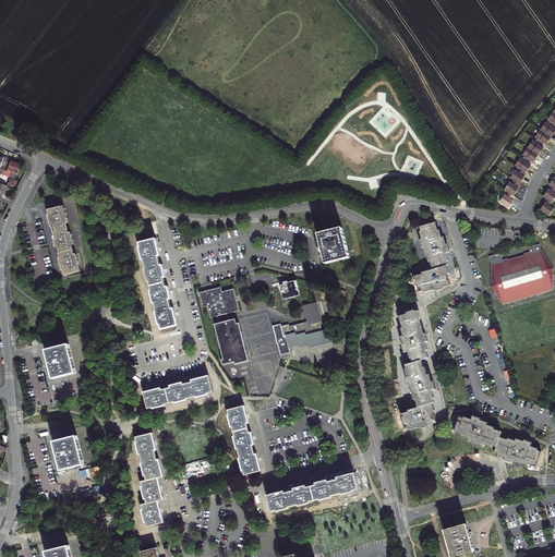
[(554,104),(545,118),(547,120),(545,123),(543,121),(532,136),(534,137),(532,141),(530,140),(519,154),(521,156),(519,158),(517,157),(511,165),(516,168),(514,170),(513,170),(507,178),(510,179),(508,182),(507,181),(502,189),(505,191),(503,194),(502,193),(496,201),(505,207),(510,200),(509,198),(511,196),(510,194),(515,186),(516,183),(521,176),(520,174),(528,165),(526,162),(528,160),(530,161),(540,147),(539,145),(540,142),(542,144),(553,129),(551,126),(553,124),(554,125),(554,104)]
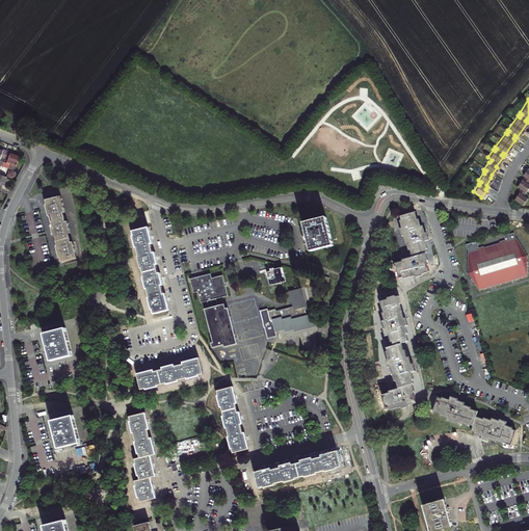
[(0,160),(3,162),(2,163),(5,164),(4,167),(9,169),(15,155),(6,152),(6,151),(0,149),(0,160)]
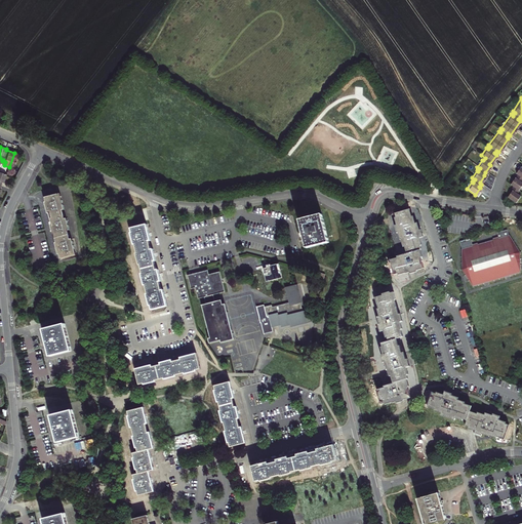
[(517,190),(516,190),(521,183),(519,182),(521,178),(521,160),(521,163),(521,164),(521,165),(521,167),(519,166),(514,173),(515,174),(508,184),(511,186),(509,189),(510,190),(505,197),(513,203),(518,196),(515,193),(517,190)]
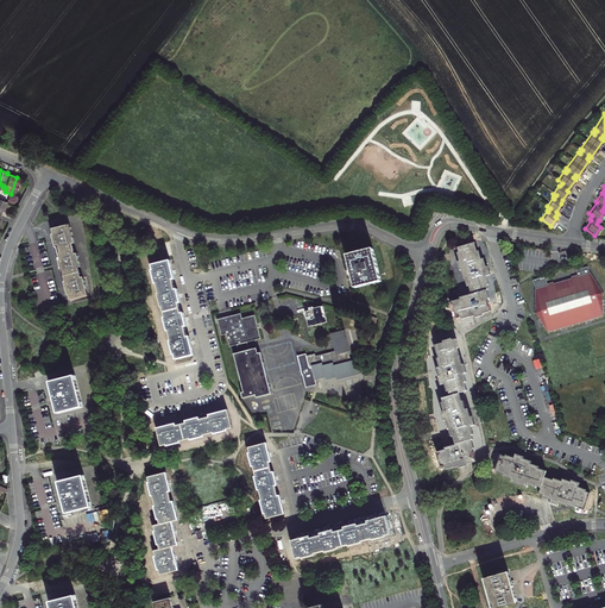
[(71,252),(69,243),(71,242),(67,224),(49,227),(50,233),(49,233),(52,248),(54,246),(56,257),(55,257),(58,270),(60,270),(62,281),(61,281),(64,294),(65,294),(67,300),(84,294),(80,276),(77,276),(75,267),(77,265),(74,252),(71,252)]
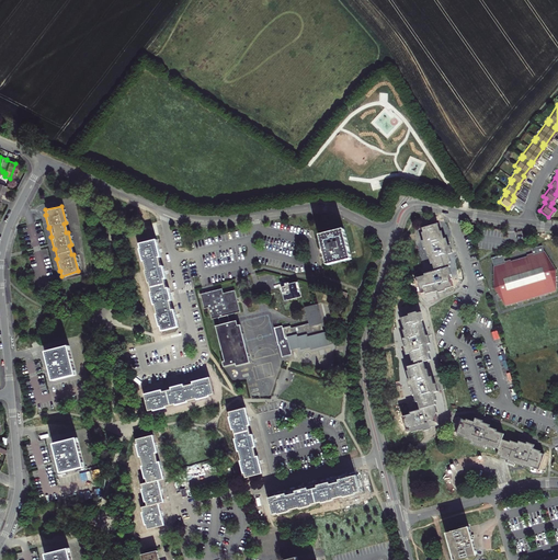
[(432,271),(421,273),(422,275),(413,277),(419,293),(422,292),(423,294),(431,290),(431,292),(434,290),(435,292),(439,290),(443,289),(442,288),(451,286),(447,274),(448,274),(446,266),(447,265),(446,262),(447,261),(445,253),(450,252),(447,244),(445,244),(443,238),(441,238),(439,230),(436,230),(434,223),(419,227),(420,231),(419,232),(421,240),(419,240),(421,248),(422,248),(424,255),(425,255),(428,263),(429,262),(432,271)]
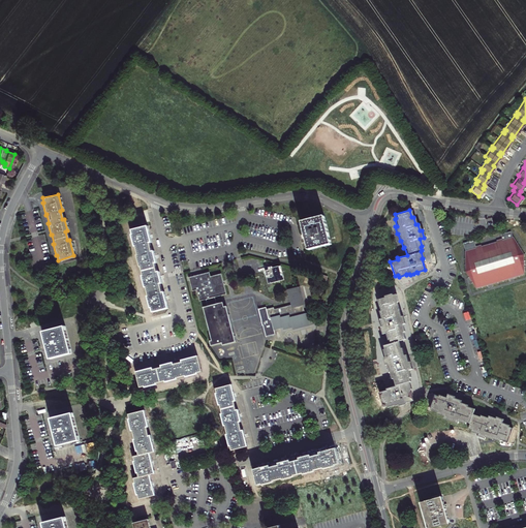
[(310,218),(299,220),(306,249),(329,243),(321,215),(320,215),(310,218)]
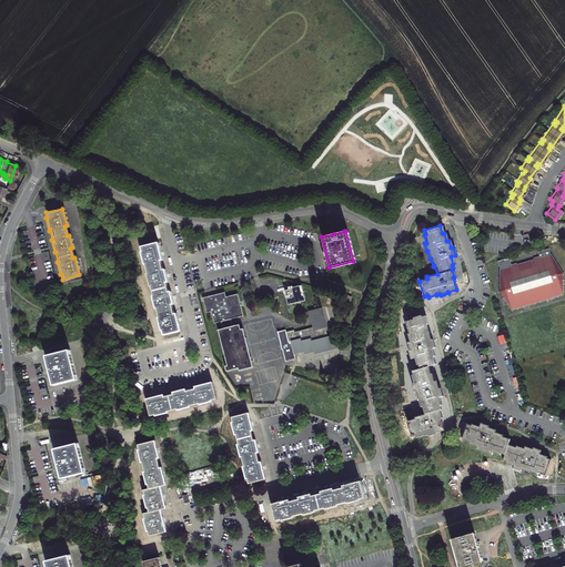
[(165,282),(162,269),(161,270),(159,260),(160,260),(155,242),(154,242),(139,246),(140,251),(139,251),(142,264),(143,263),(145,273),(144,273),(148,286),(149,285),(151,295),(150,295),(153,307),(154,307),(158,317),(155,317),(159,330),(160,330),(162,334),(178,330),(173,313),(172,313),(170,304),(171,303),(168,291),(167,291),(164,282),(165,282)]
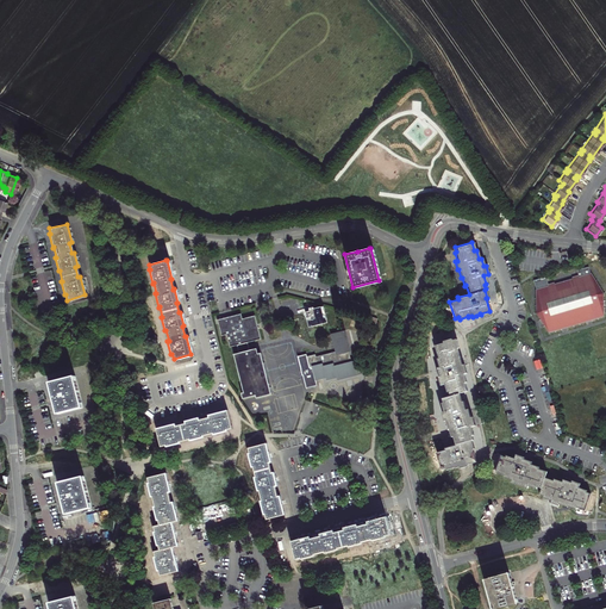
[(544,285),(543,278),(531,280),(533,290),(535,311),(547,331),(556,328),(600,315),(599,292),(588,274),(586,267),(574,271),(575,275),(569,278),(569,280),(551,285),(551,283),(544,285)]
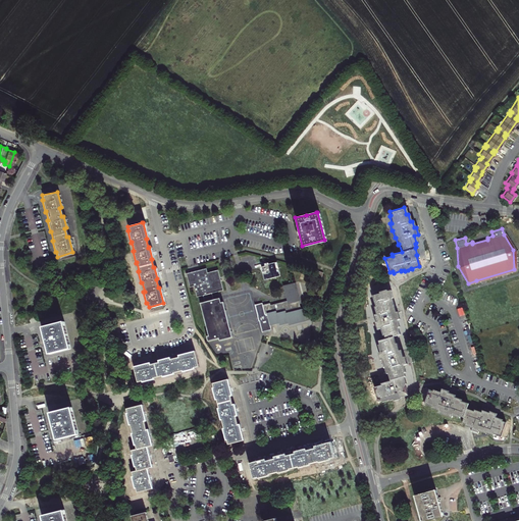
[(262,265),(259,266),(262,279),(278,275),(274,261),(266,263),(266,262),(262,263),(262,265)]
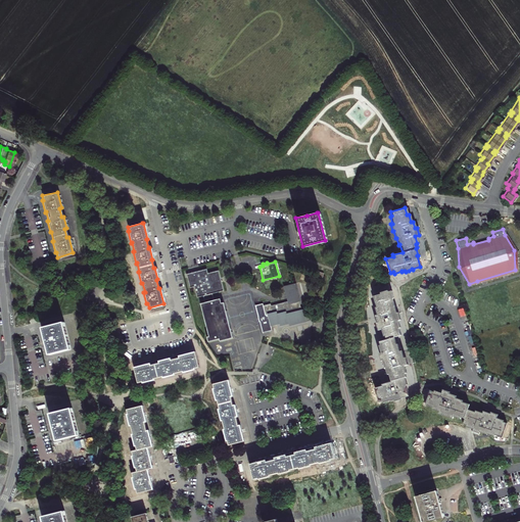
[(218,298),(211,299),(209,293),(222,290),(217,270),(210,271),(205,272),(204,268),(198,270),(184,274),(188,287),(192,286),(195,296),(201,295),(202,302),(198,303),(206,335),(204,336),(206,341),(217,338),(218,340),(230,337),(222,301),(219,302),(218,298)]
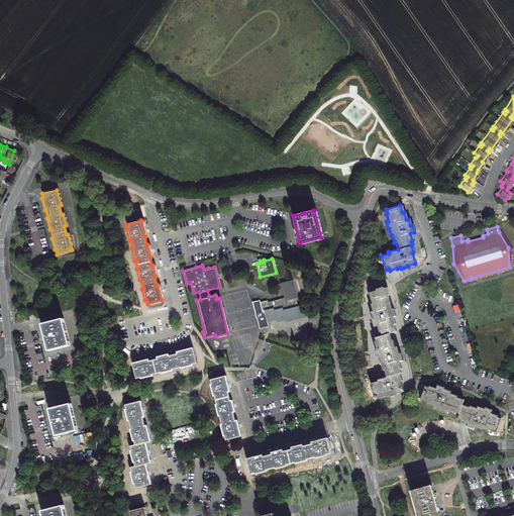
[(258,299),(249,301),(252,312),(253,317),(254,317),(257,328),(267,325),(265,320),(274,318),(274,320),(283,318),(284,320),(301,316),(298,305),(296,305),(289,280),(278,283),(280,289),(282,297),(266,301),(265,300),(258,302),(258,299)]
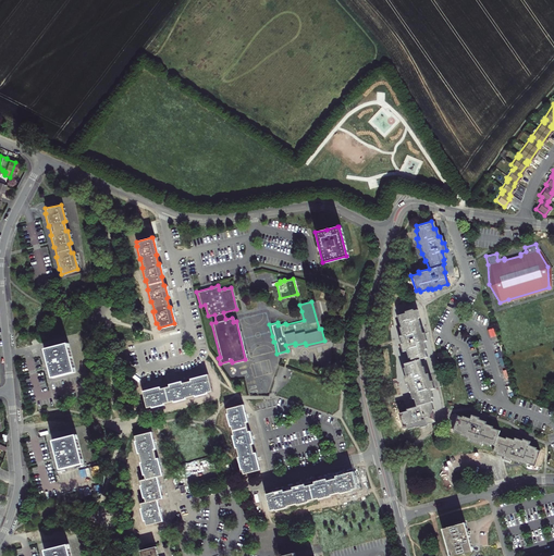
[(420,367),(418,359),(425,357),(422,349),(425,348),(421,341),(425,340),(421,332),(420,333),(416,318),(417,317),(415,309),(411,310),(410,309),(403,311),(404,312),(395,314),(399,326),(397,326),(399,334),(397,335),(398,337),(399,343),(398,343),(401,351),(404,350),(406,358),(408,357),(409,361),(402,363),(403,367),(402,368),(404,375),(402,375),(404,383),(405,383),(407,391),(408,391),(410,398),(413,398),(415,406),(404,408),(405,410),(396,412),(402,428),(405,427),(406,429),(414,427),(417,425),(418,428),(422,425),(426,424),(426,423),(433,421),(430,410),(431,409),(429,402),(430,400),(429,397),(430,397),(428,388),(432,388),(430,380),(428,381),(426,372),(423,373),(421,366),(420,367)]
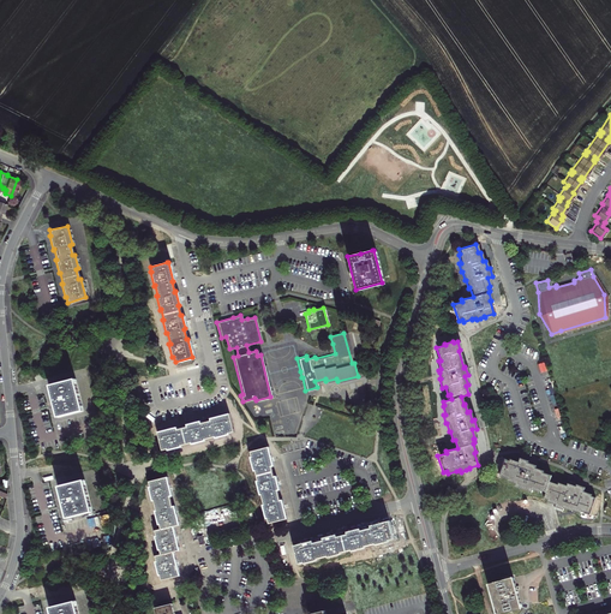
[(72,379),(47,385),(55,416),(81,410),(72,379)]
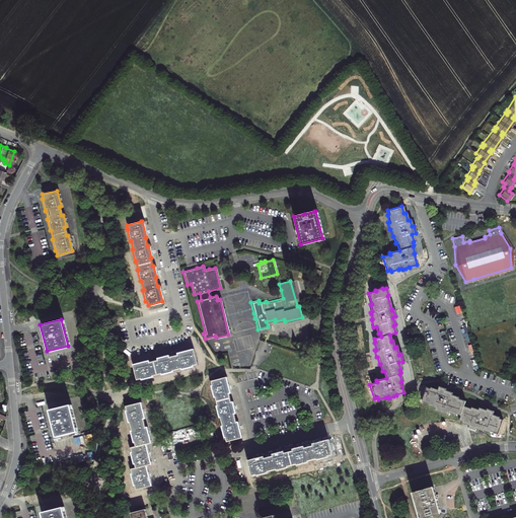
[(167,357),(167,355),(155,358),(156,360),(147,362),(146,360),(131,364),(135,379),(139,378),(140,379),(151,376),(150,375),(159,373),(159,374),(171,371),(171,370),(179,368),(179,369),(191,366),(191,365),(196,364),(192,349),(175,353),(176,355),(167,357)]
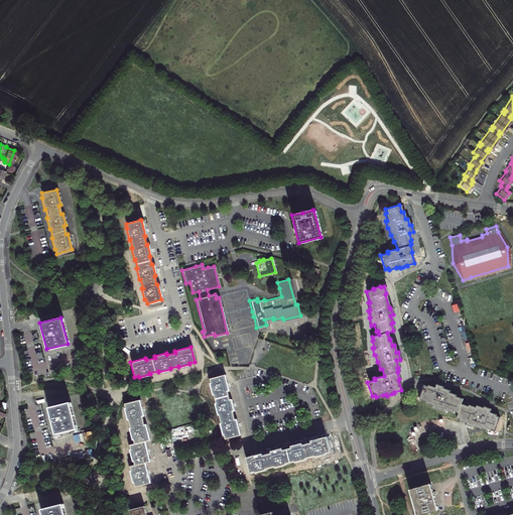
[(215,403),(214,403),(216,414),(218,414),(220,422),(219,423),(222,434),(223,433),(224,438),(239,434),(235,418),(233,419),(231,410),(232,410),(229,399),(228,399),(225,390),(227,390),(223,374),(208,378),(209,383),(208,383),(211,394),(212,394),(215,403)]
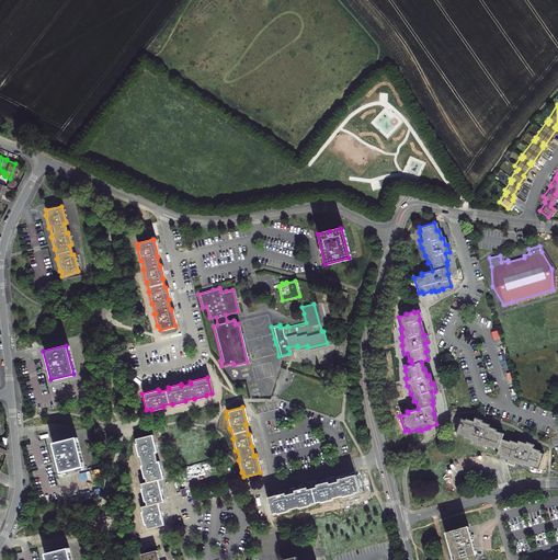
[(463,420),(459,419),(454,434),(462,436),(460,438),(468,441),(468,443),(482,448),(484,446),(491,448),(492,447),(496,448),(493,454),(498,455),(497,456),(501,458),(504,459),(504,461),(511,464),(512,463),(520,465),(520,464),(527,467),(527,466),(536,468),(542,453),(537,452),(538,450),(530,447),(532,444),(524,441),(523,443),(520,441),(515,440),(514,442),(508,440),(507,441),(499,438),(501,433),(493,431),(493,429),(486,426),(487,424),(479,421),(480,420),(473,416),(471,421),(464,419),(463,420)]
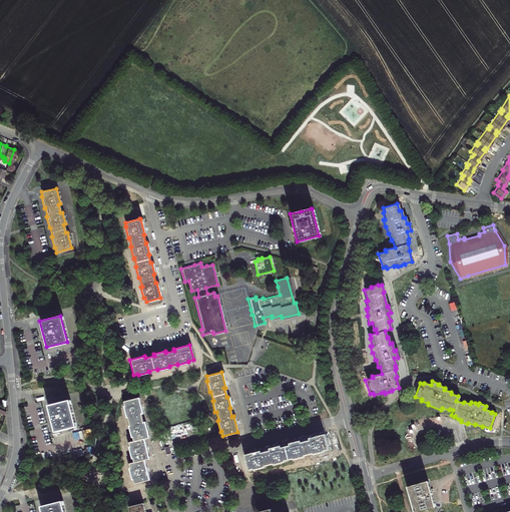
[(131,436),(132,441),(127,442),(128,446),(127,447),(130,458),(131,458),(132,462),(127,463),(128,467),(128,468),(130,479),(131,479),(132,483),(147,479),(142,459),(147,458),(142,438),(147,437),(143,421),(141,422),(139,413),(141,413),(137,397),(122,401),(123,405),(122,406),(125,417),(126,417),(128,425),(127,425),(130,437),(131,436)]
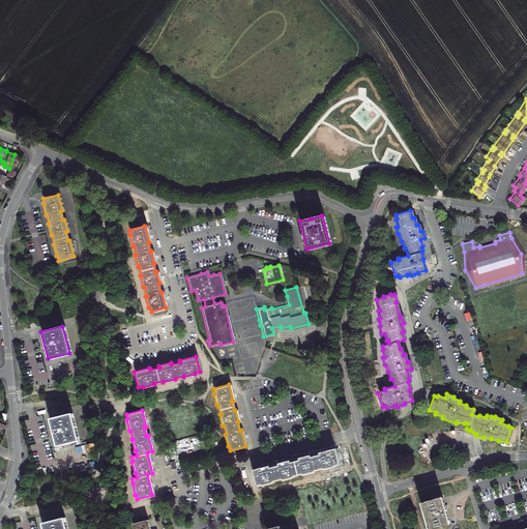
[(70,412),(49,418),(56,445),(78,440),(70,412)]
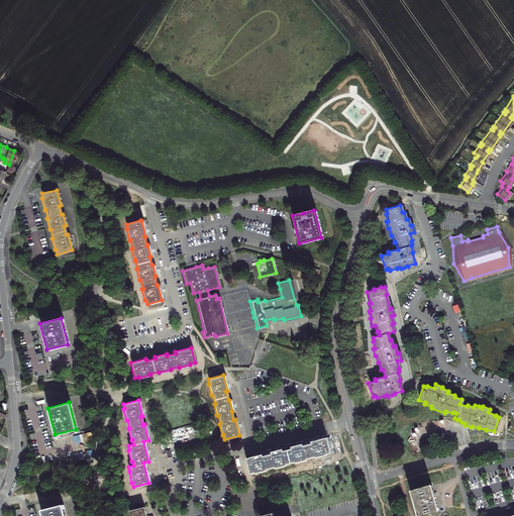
[(169,441),(191,436),(189,428),(167,433),(169,441)]
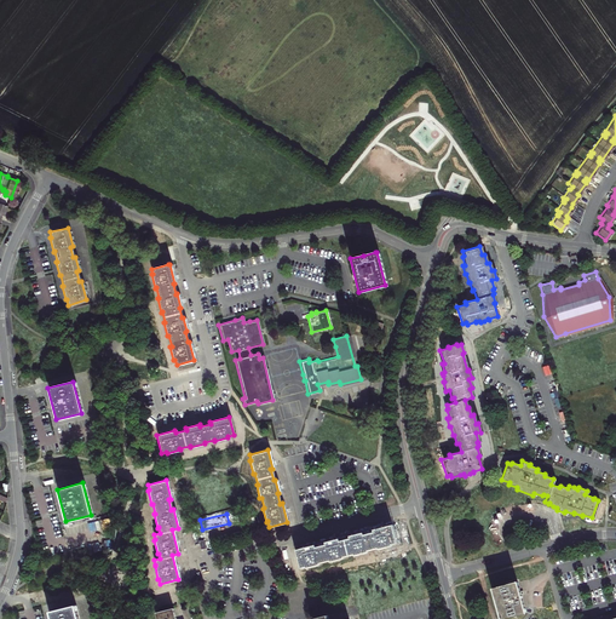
[(312,544),(293,549),(298,567),(304,566),(304,567),(317,563),(317,562),(327,560),(328,561),(341,557),(341,556),(351,554),(352,555),(366,551),(366,550),(375,548),(375,549),(390,545),(389,544),(395,543),(390,525),(370,529),(372,532),(361,534),(361,532),(347,536),(347,538),(337,540),(337,538),(323,542),(323,544),(312,546),(312,544)]
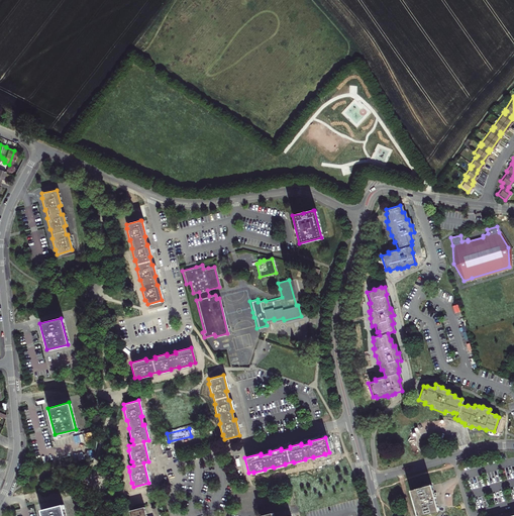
[(429,484),(408,490),(415,515),(416,515),(436,510),(433,497),(429,484)]
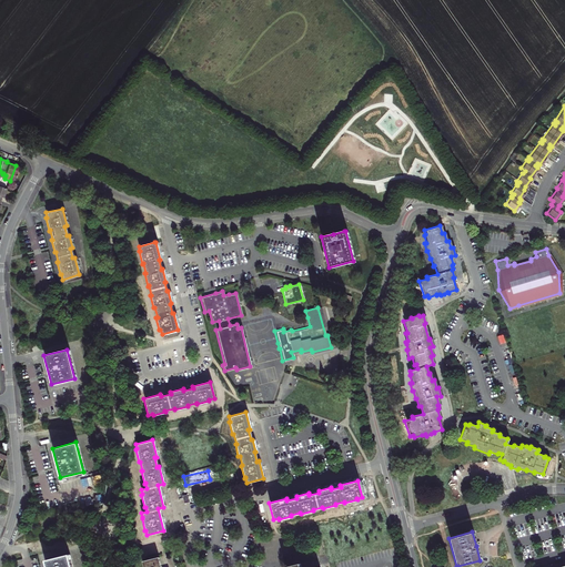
[(70,566),(67,554),(44,559),(46,566),(70,566)]
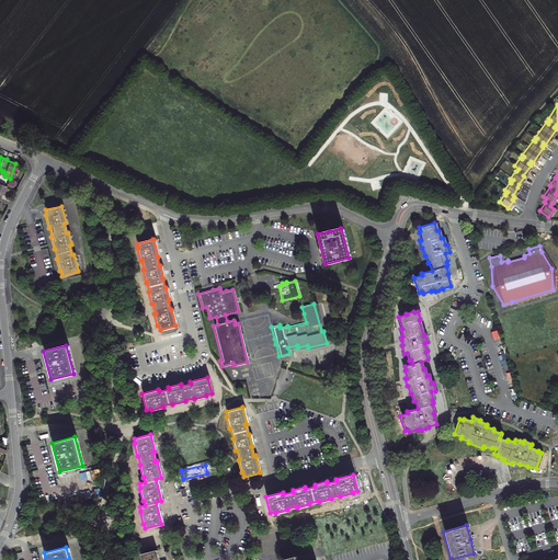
[(157,559),(155,549),(140,553),(141,559),(157,559)]
